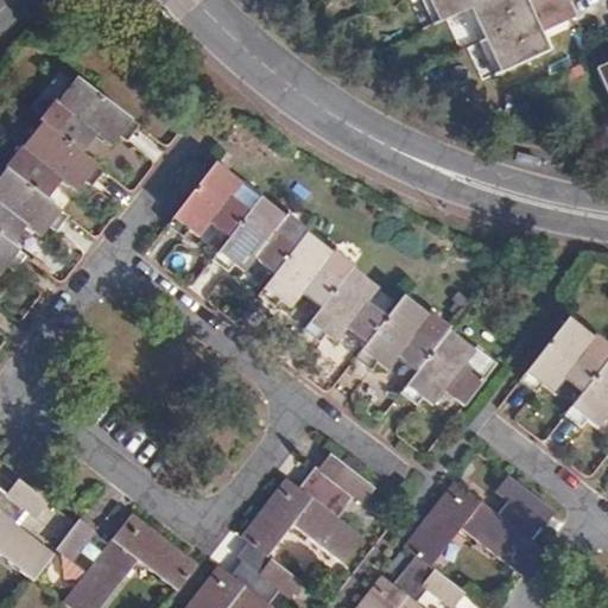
[(430,0),(441,23),(472,8),(489,0),(430,0)]
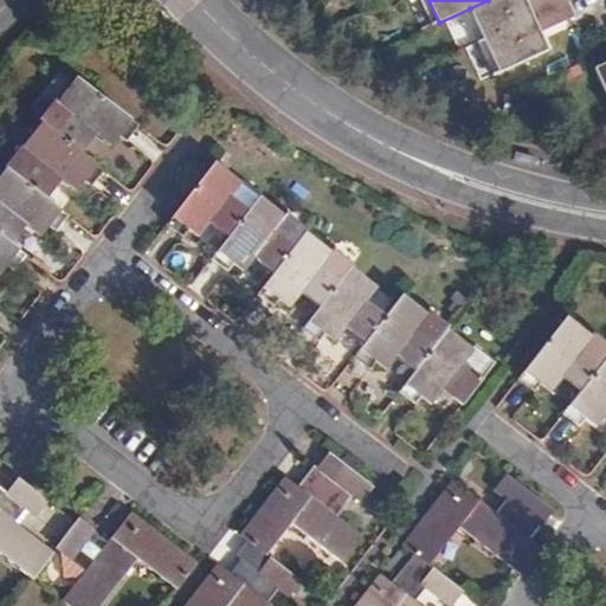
[(488,0),(470,8),(484,40),(569,2),(567,0),(530,0),(527,2),(526,0),(488,0)]
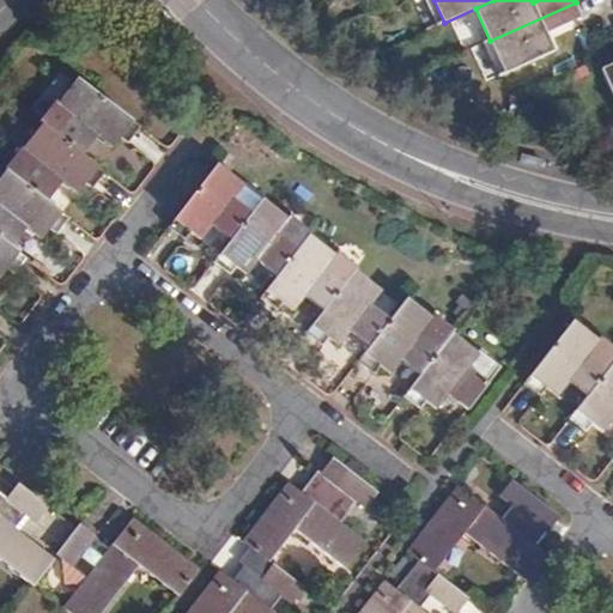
[(576,2),(490,41),(505,73),(554,52),(546,32),(582,17),(576,2)]
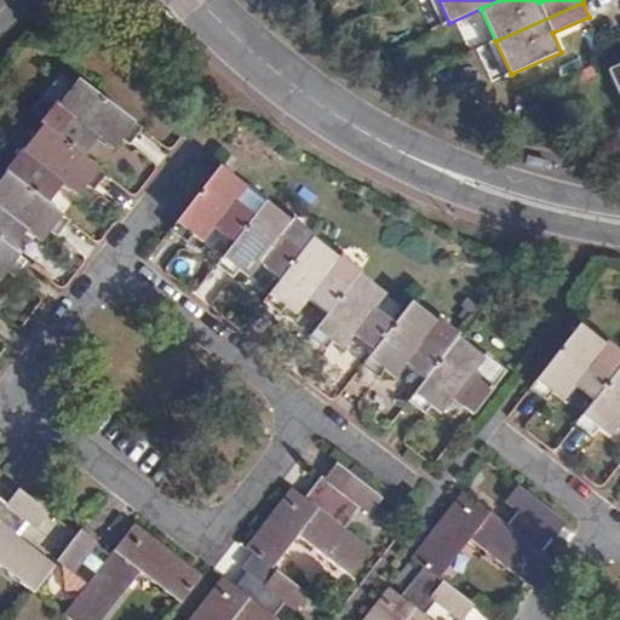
[(619,95),(619,63),(609,69),(619,95)]
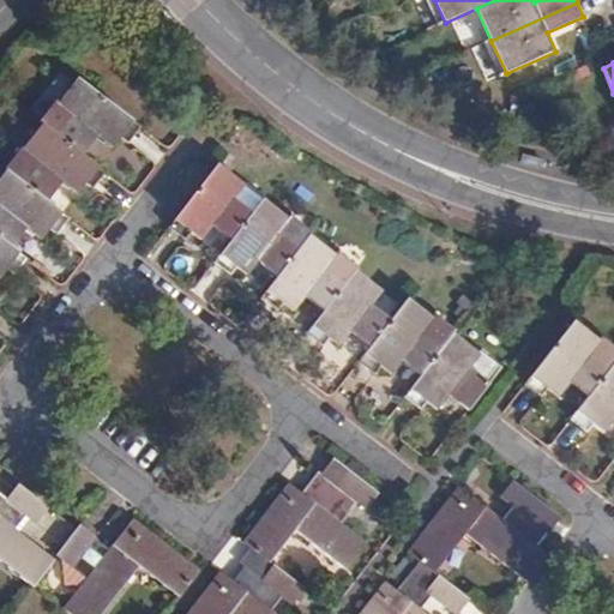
[(42,125),(83,156),(97,136),(113,148),(120,137),(128,143),(140,127),(77,79),(58,104),(55,102),(40,122),(42,125)]
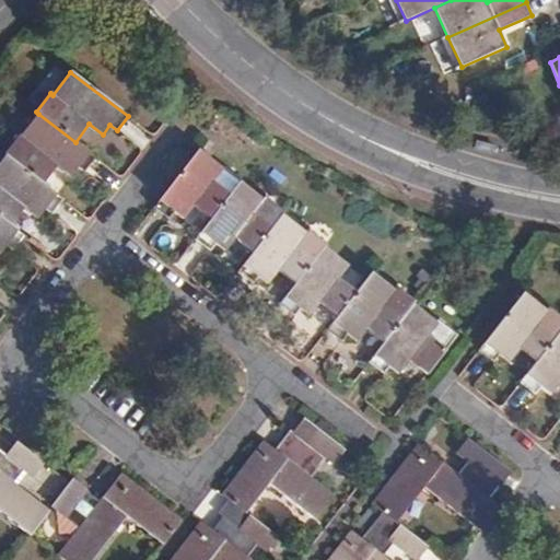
[(76,142),(38,114),(21,137),(19,135),(3,154),(6,156),(46,187),(60,167),(71,176),(78,166),(85,172),(96,158),(76,142)]
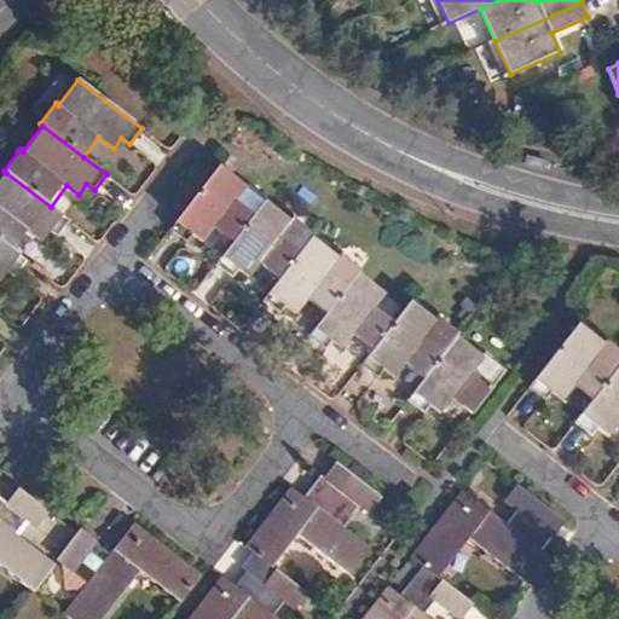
[(254,217),(235,202),(232,200),(243,185),(219,167),(169,230),(185,242),(190,235),(200,242),(212,227),(233,243),(254,217)]
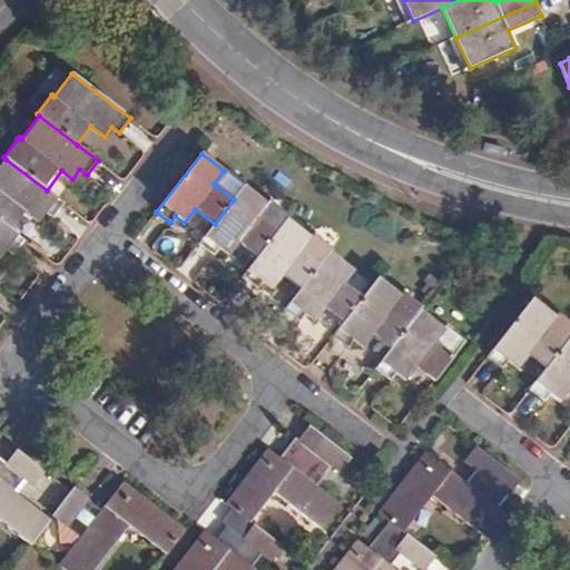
[(56,219),(67,205),(47,190),(6,159),(0,167),(0,222),(10,229),(25,212),(39,222),(47,212),(56,219)]
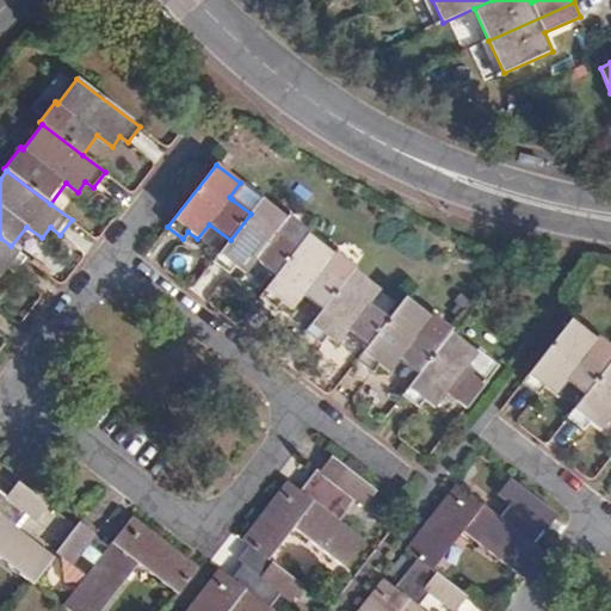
[(261,199),(264,196),(246,181),(232,199),(251,214),(261,199)]
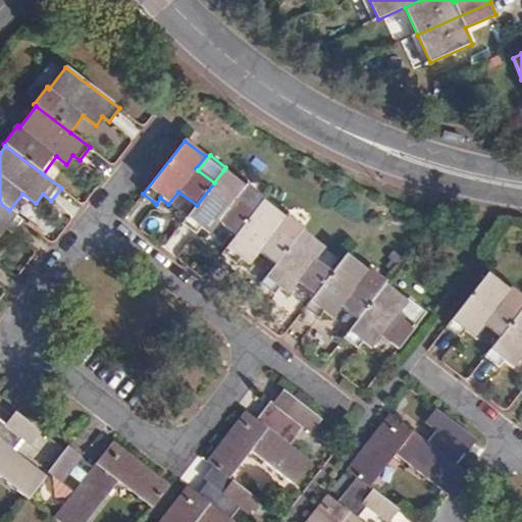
[(244,186),(223,170),(214,183),(197,205),(181,224),(195,233),(202,225),(210,231),(217,221),(236,236),(263,200),(265,198),(246,183),(244,186)]
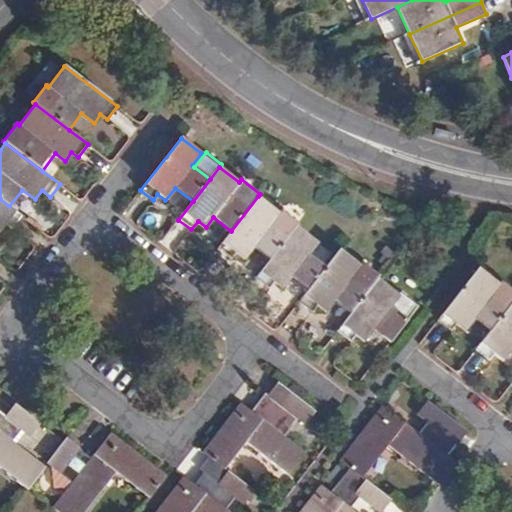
[(231,231),(218,248),(232,259),(238,252),(246,258),(255,247),(270,259),(296,225),(298,223),(282,210),(280,213),(258,196),(231,231)]
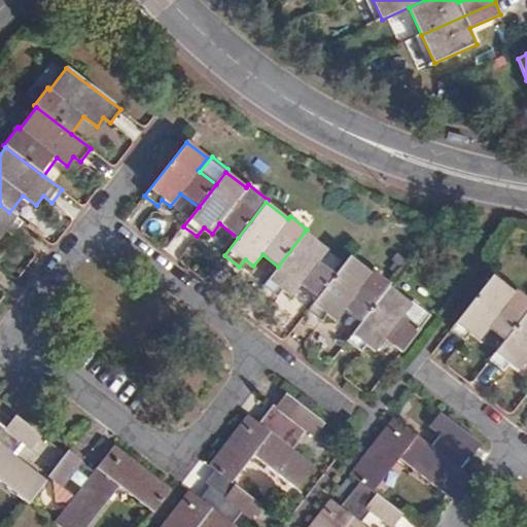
[(23,222),(9,212),(0,205),(0,238),(6,231),(12,236),(23,222)]
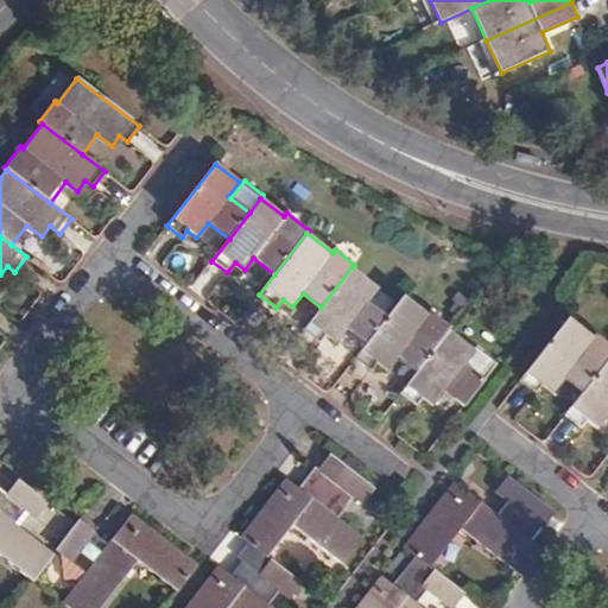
[(352,267),(321,308),(304,329),(320,341),(327,333),(336,340),(346,328),(367,343),(388,317),(367,301),(378,286),(352,267)]
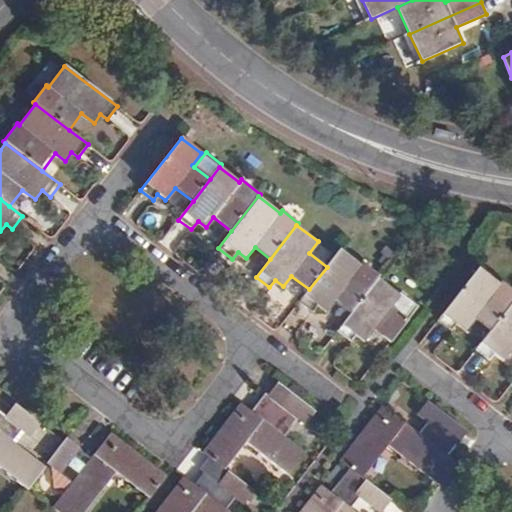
[(338,251),(327,267),(309,289),(299,303),(310,312),(315,306),(325,313),(335,300),(352,313),(377,281),(379,279),(363,266),(361,268),(338,251)]
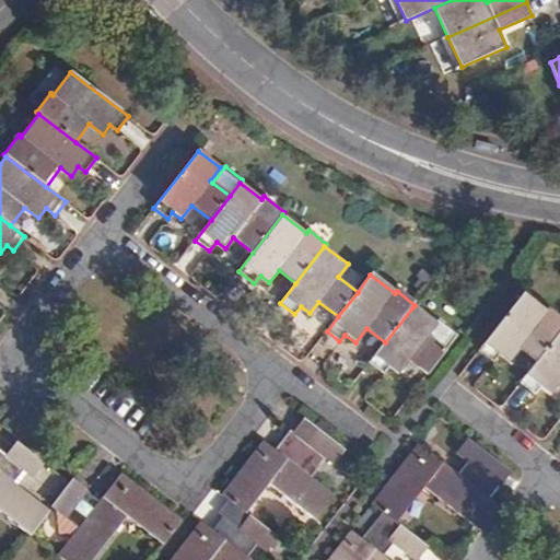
[(559,333),(559,318),(549,311),(547,314),(522,295),(481,348),(478,352),(491,362),(497,356),(508,364),(518,351),(536,364),(559,333)]
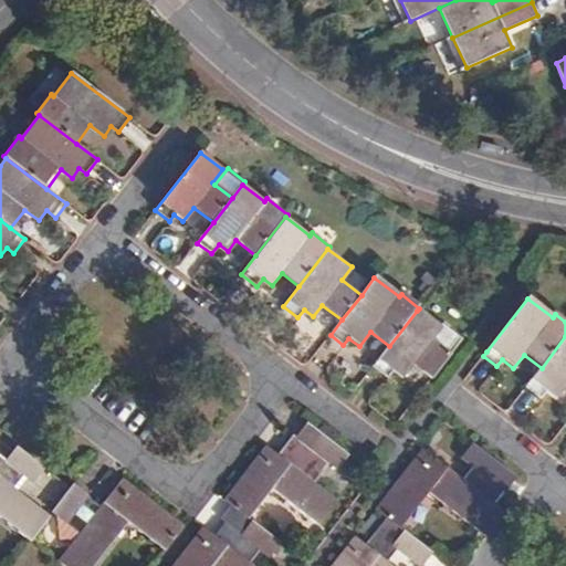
[(417,311),(389,346),(373,368),(387,378),(391,373),(401,379),(413,364),(432,378),(462,339),(442,324),(439,327),(417,311)]
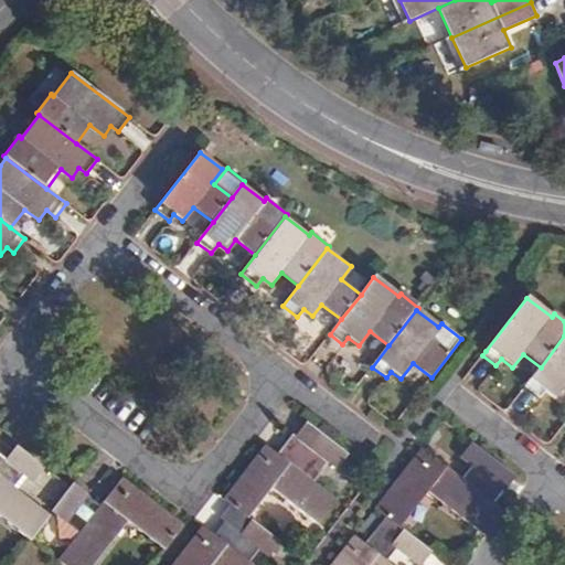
[(564,336),(541,368),(524,387),(539,398),(543,392),(554,400),(564,386),(564,385),(564,336)]
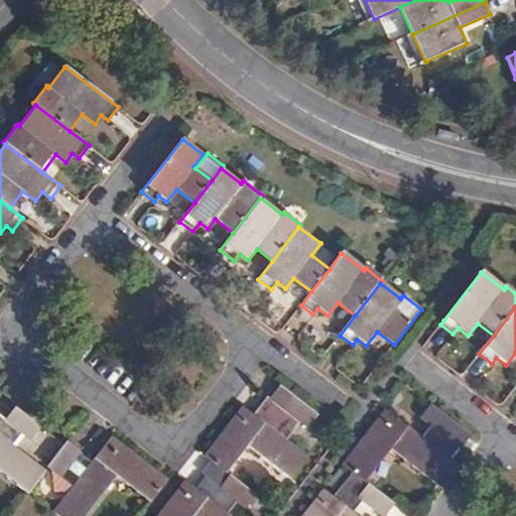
[(307,428),(317,415),(281,386),(270,400),(256,417),(252,414),(243,407),(205,457),(211,461),(226,474),(248,445),(289,478),(306,456),(287,440),(300,423),(307,428)]
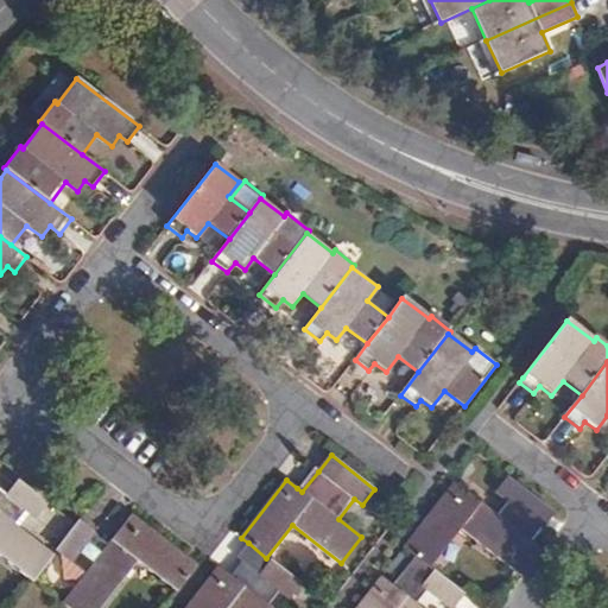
[(302,492),(318,472),(314,468),(297,488),(302,492)]
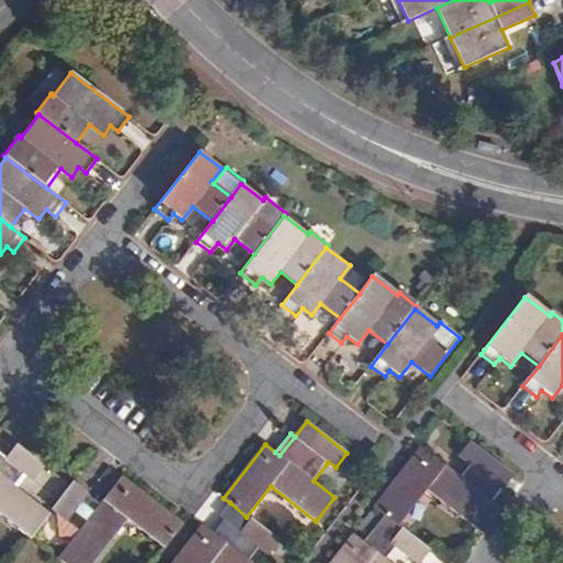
[(445,465),(427,488),(484,533),(504,509),(490,499),(500,488),(504,490),(515,476),(472,442),(459,457),(472,467),(463,479),(445,465)]
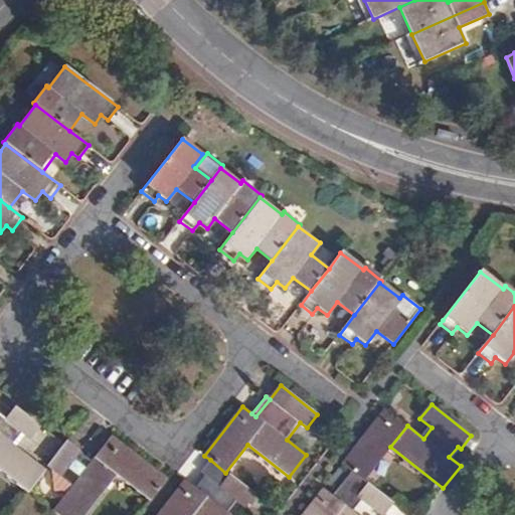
[(41,426),(16,407),(5,420),(21,433),(30,440),(41,426)]
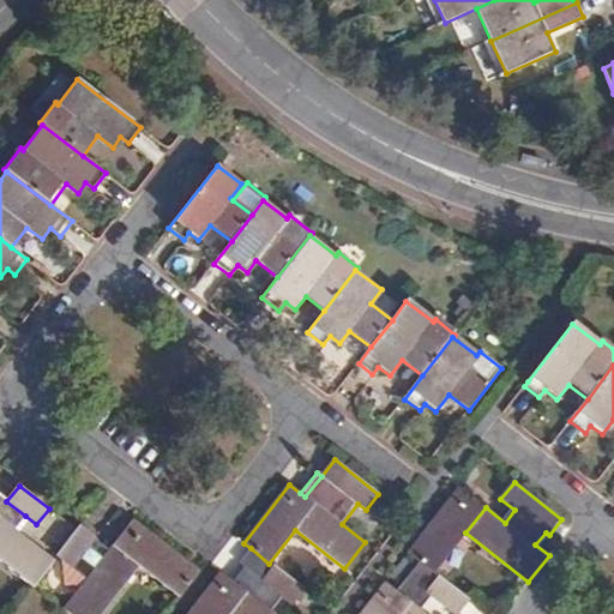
[(432,522),(458,542),(465,533),(486,507),(459,487),(432,522)]
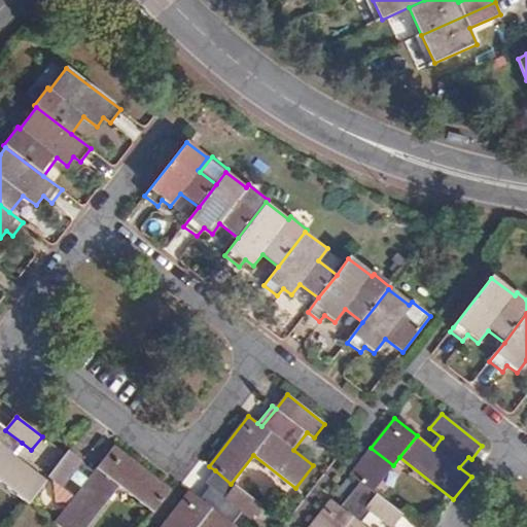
[(22,443),(5,430),(0,426),(0,445),(12,455),(22,443)]
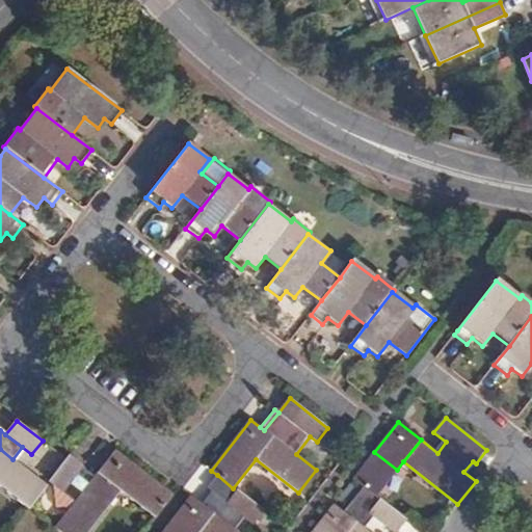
[(30,508),(47,485),(12,459),(0,449),(0,486),(29,509),(30,508)]
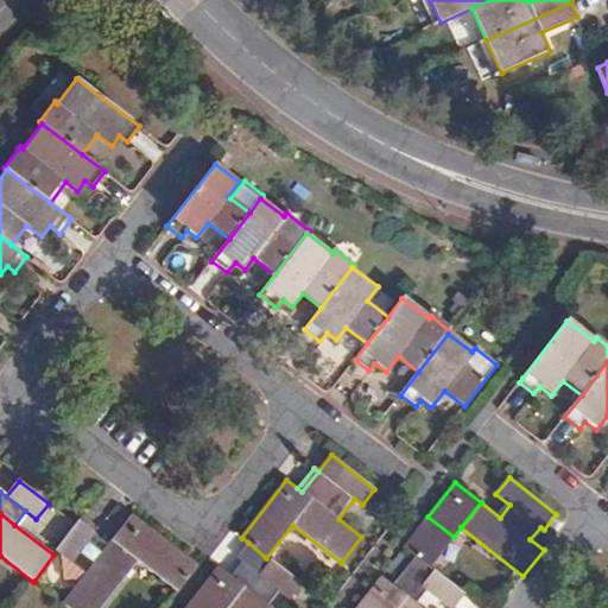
[(177,591),(197,565),(131,514),(108,545),(80,521),(76,525),(57,550),(61,583),(69,583),(75,587),(63,605),(67,607),(100,607),(137,561),(177,591)]
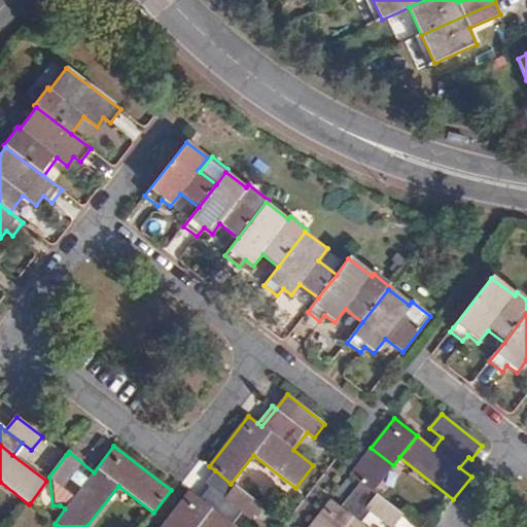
[(350,475),(352,476),(360,483),(373,492),(393,465),(371,448),(350,475)]
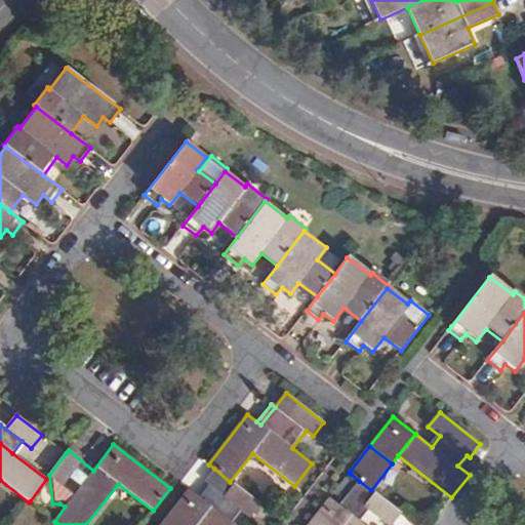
[(164,521),(160,524),(234,524),(230,522),(240,509),(245,513),(250,516),(259,505),(230,482),(214,469),(205,480),(209,484),(213,488),(204,500),(199,497),(189,489),(183,497),(164,521)]
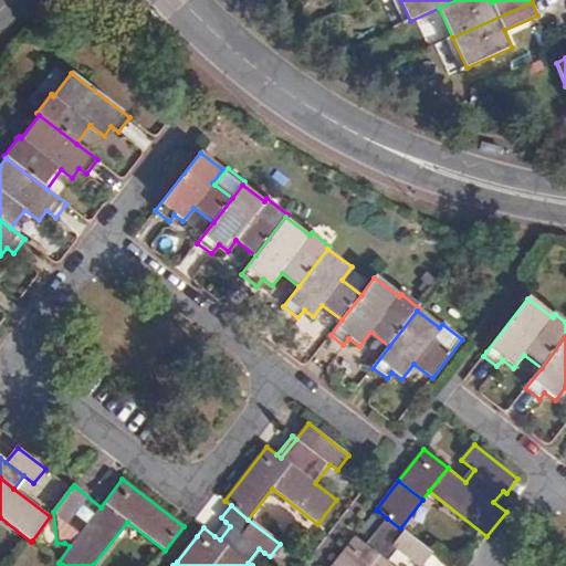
[(375,514),(378,511),(376,510),(331,565),(370,565),(379,555),(366,545),(357,537),(362,532),(375,514)]
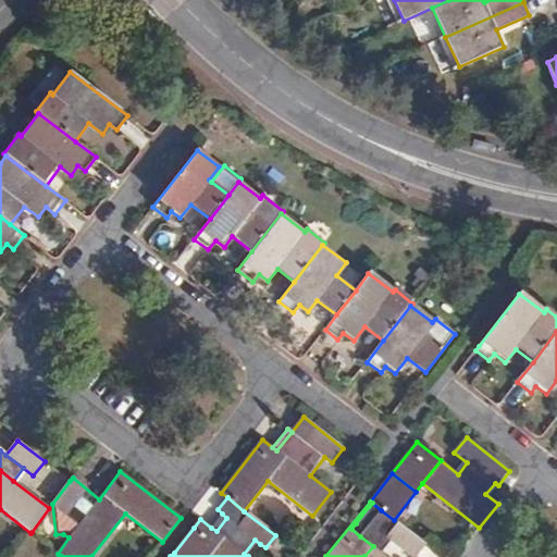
[(372,509),(369,506),(356,523),(359,525),(372,509)]
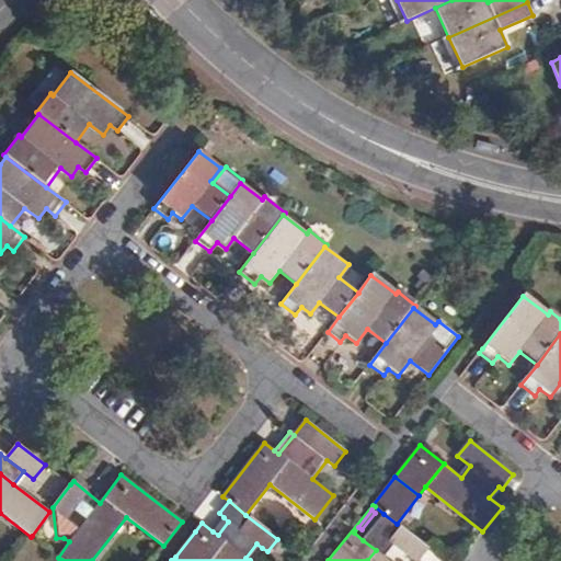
[(397,524),(384,514),(363,540),(376,550),(384,556),(393,544),(390,540),(400,527),(397,524)]
